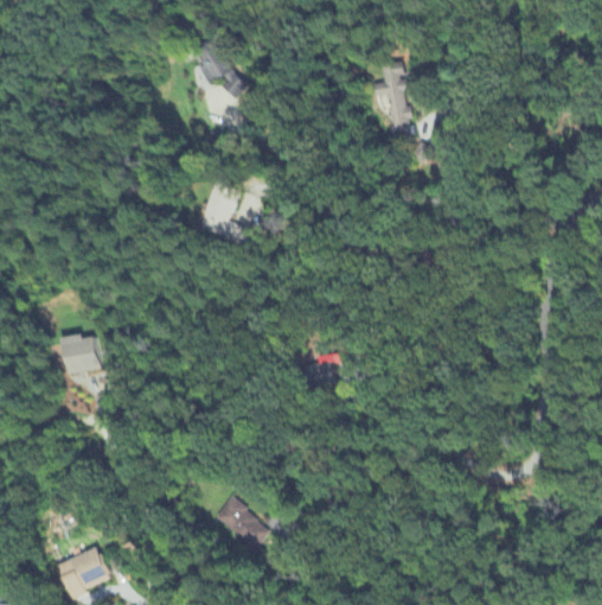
[(244,93),(225,43),(203,51),(207,65),(204,67),(210,84),(224,78),(231,99),(244,93)]
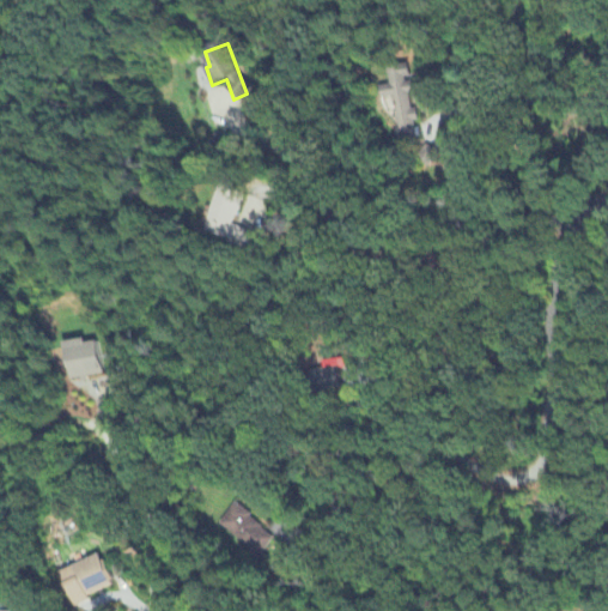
[(389,96),(395,140),(412,138),(411,128),(417,127),(414,108),(409,108),(407,96),(412,95),(409,78),(408,79),(406,61),(384,65),(387,84),(376,86),(378,98),(389,96)]
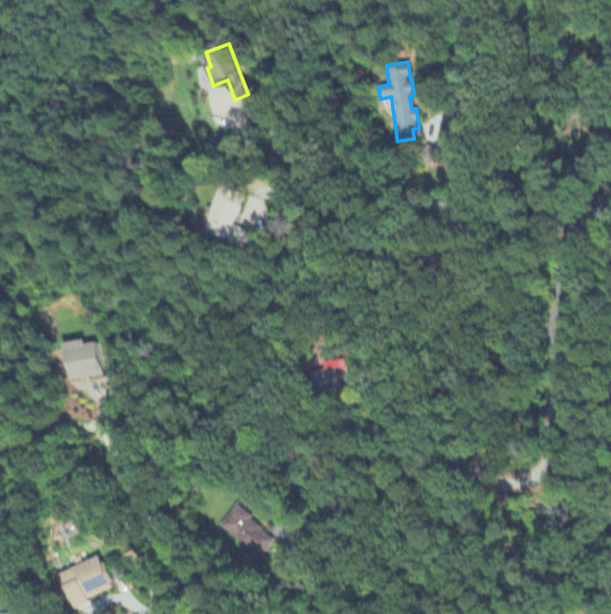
[(201,232),(245,249),(251,234),(232,226),(244,193),(219,183),(201,232)]
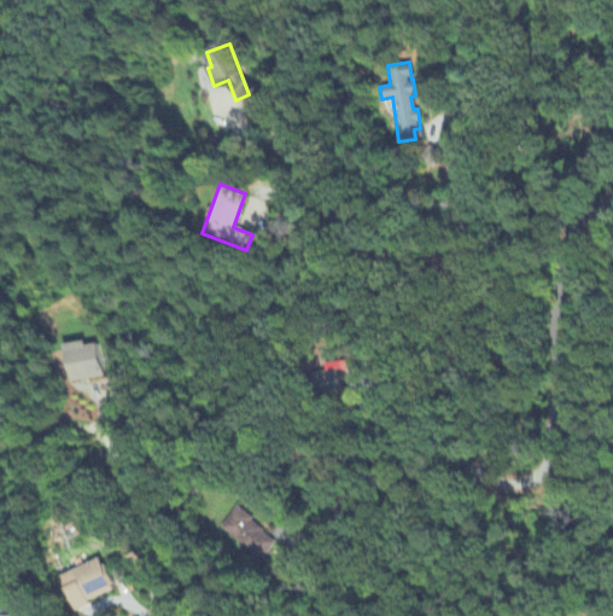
[(66,384),(101,378),(94,341),(59,347),(66,384)]
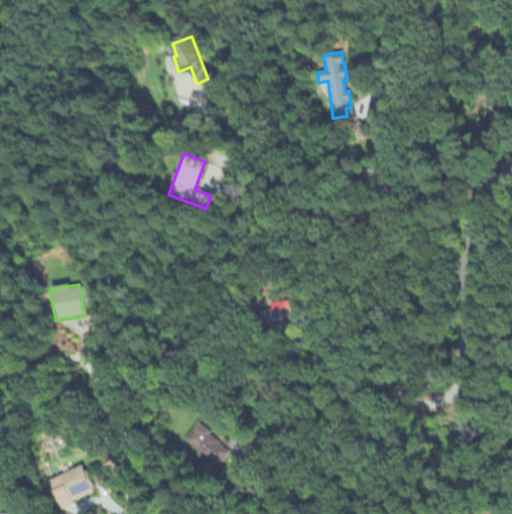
[(288,307),(288,302),(271,302),(272,327),(297,326),(297,306),(288,307)]
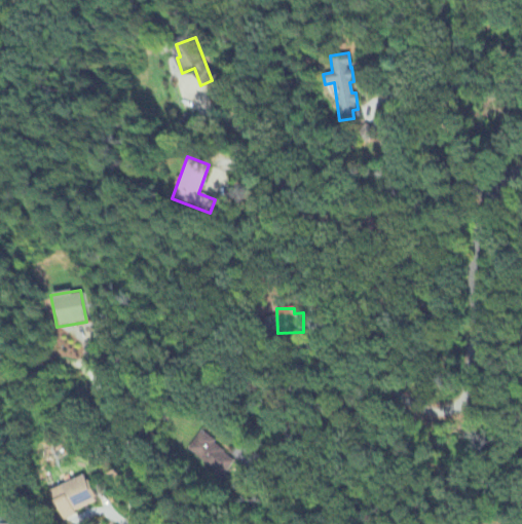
[(218,477),(231,457),(196,432),(182,451),(218,477)]
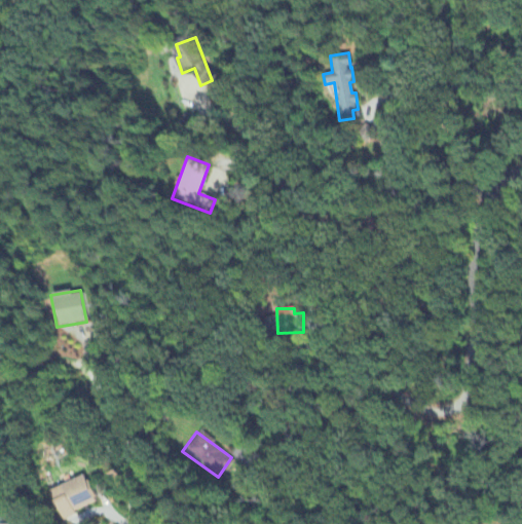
[(49,488),(60,516),(97,502),(86,475),(49,488)]
